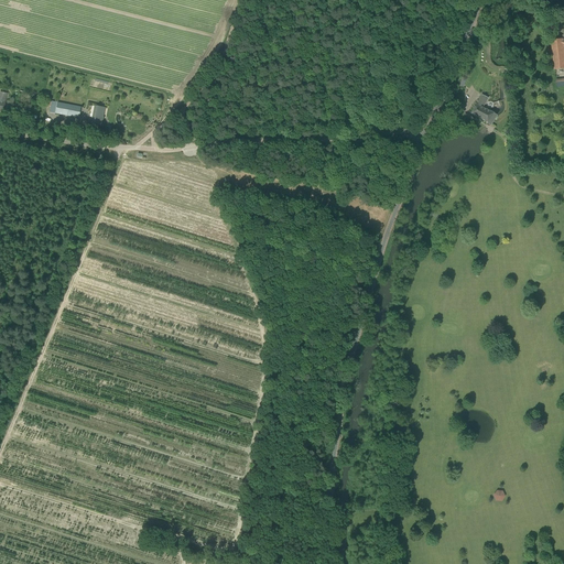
[(563,68),(563,33),(563,34),(563,35),(563,39),(551,40),(555,69),(563,68)]
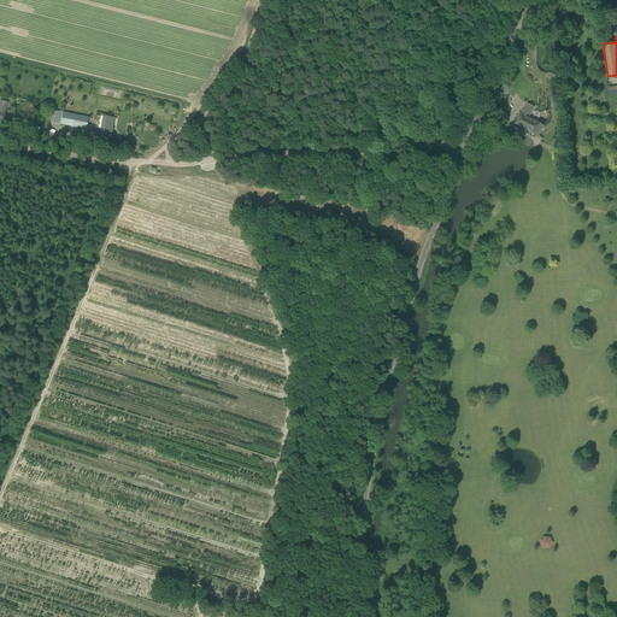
[(536,137),(544,125),(541,124),(539,123),(528,118),(534,107),(527,104),(516,124),(533,134),(533,135),(536,137)]
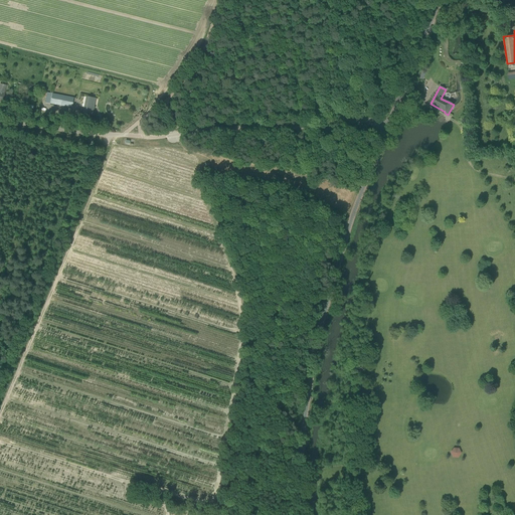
[(74,98),(52,94),(50,104),(72,108),(74,98)]
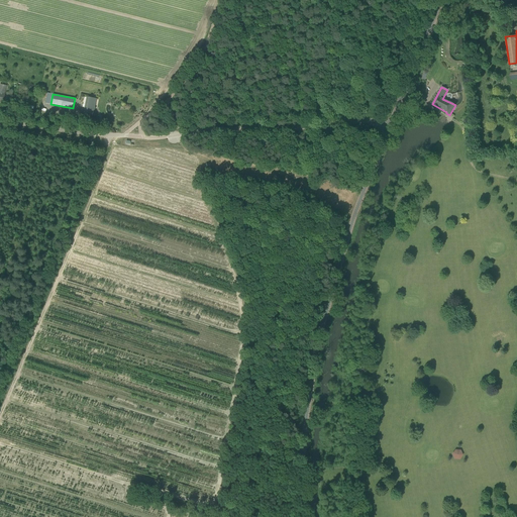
[(84,112),(93,114),(94,106),(95,99),(96,99),(87,97),(87,98),(86,104),(84,112)]
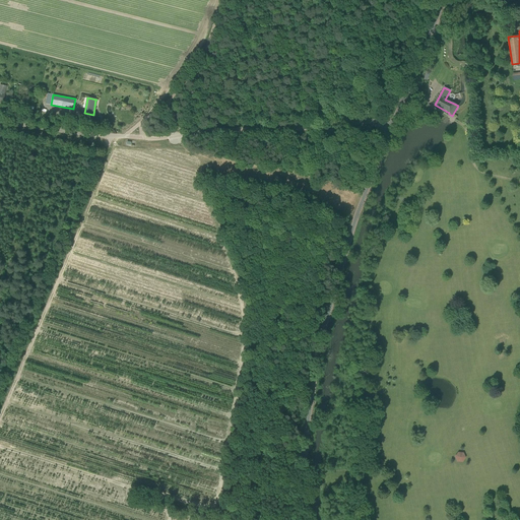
[(456,452),(456,462),(464,462),(465,452),(456,452)]
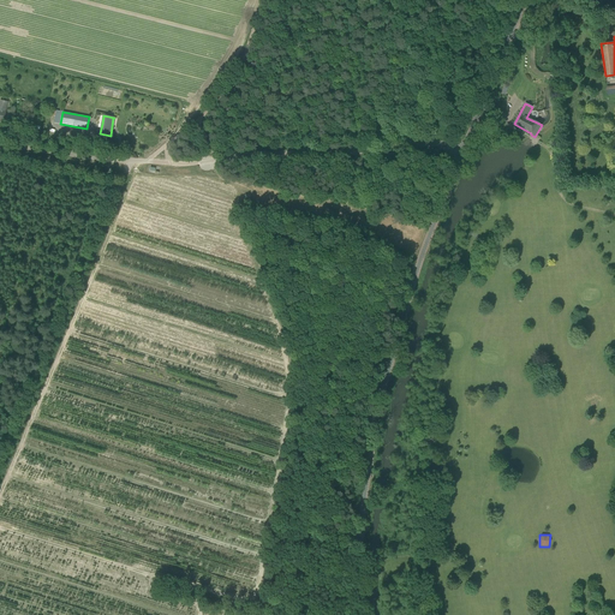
All buildings are outlined.
